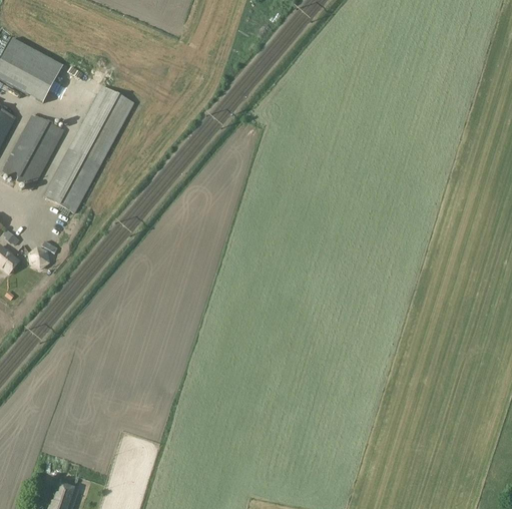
[(13,37),(0,61),(0,79),(35,98),(56,59),(13,37)]
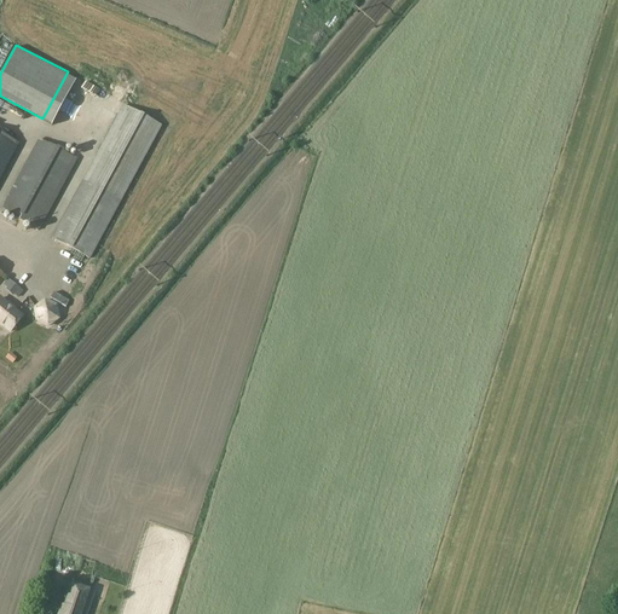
[(125,102),(52,235),(91,255),(162,122),(125,102)]
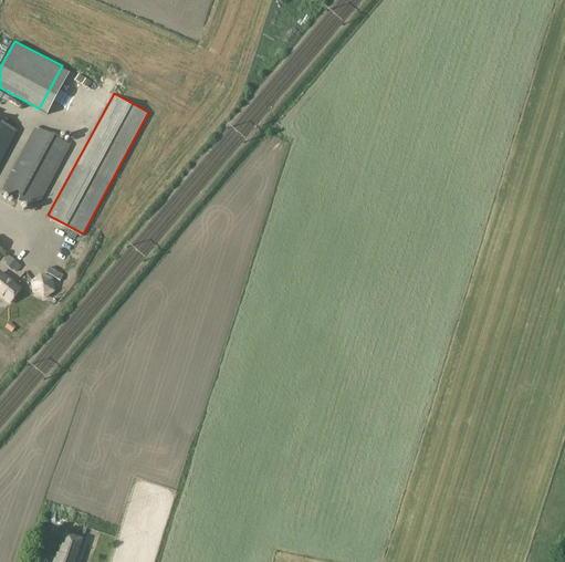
[(0,118),(0,159),(17,127),(0,118)]
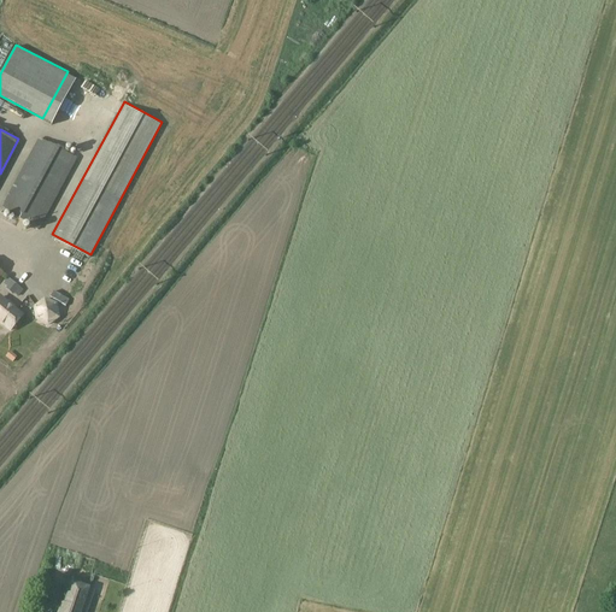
[(39,135),(1,206),(1,207),(37,228),(76,156),(39,135)]
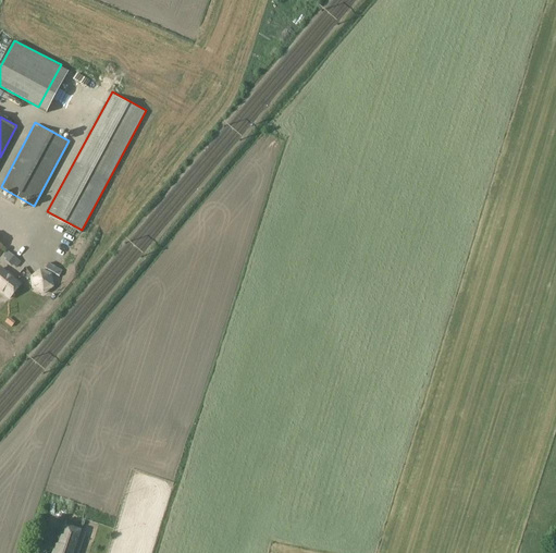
[(59,225),(58,230),(71,236),(72,232),(59,225)]
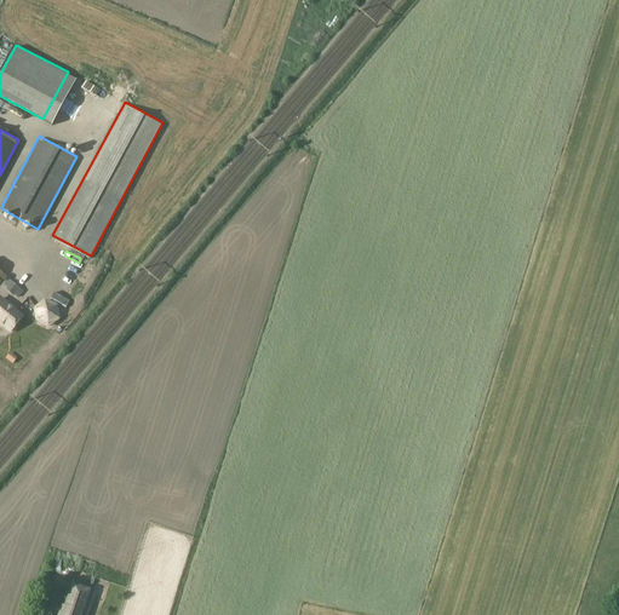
[(68,289),(76,272),(56,264),(53,270),(59,272),(55,282),(68,289)]
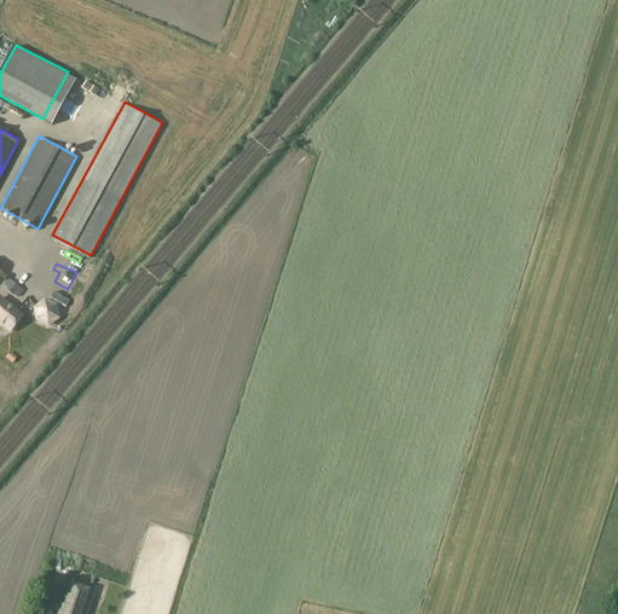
[(26,265),(23,271),(40,279),(42,274),(26,265)]
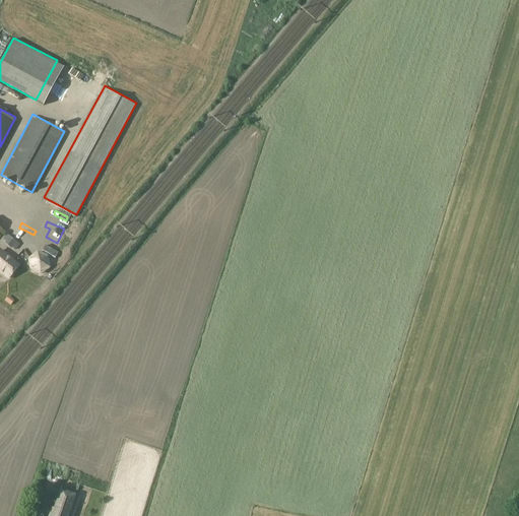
[(11,234),(6,239),(13,245),(16,247),(20,242),(11,234)]
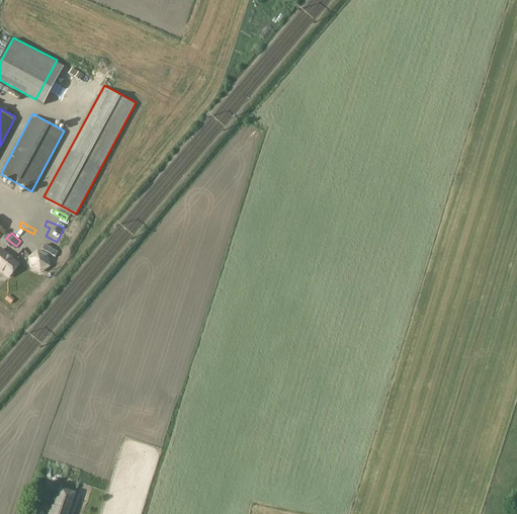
[(0,247),(0,267),(8,275),(19,261),(1,246),(0,247)]
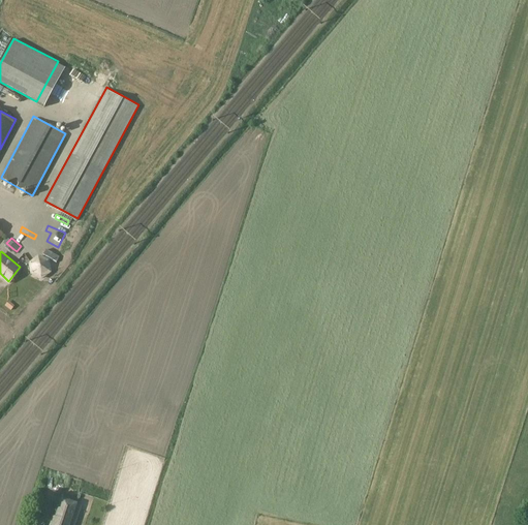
[(53,270),(51,257),(38,253),(29,260),(31,272),(43,277),(53,270)]
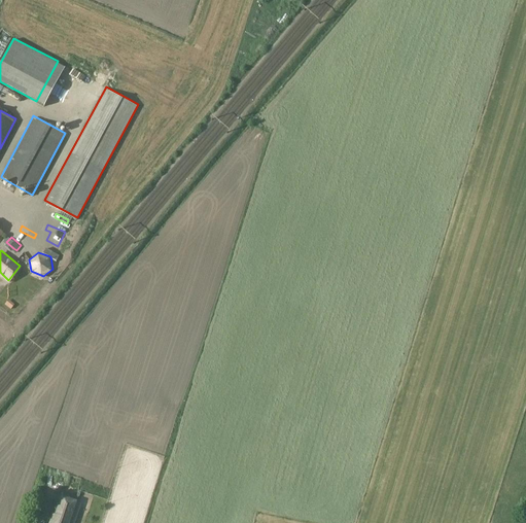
[(68,522),(77,497),(58,491),(46,522),(68,522)]
